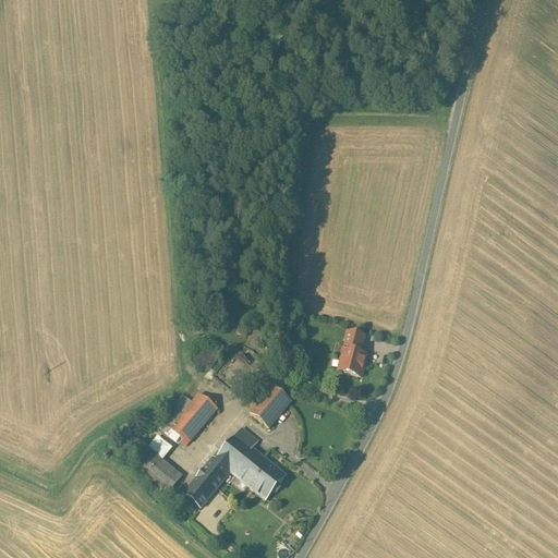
[(363,338),(349,334),(341,362),(343,362),(340,372),(350,374),(350,375),(361,378),(364,368),(362,367),(365,356),(359,355),(363,338)]
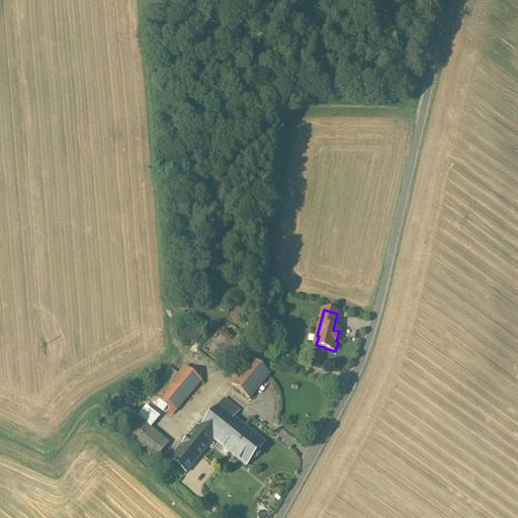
[(269,374),(252,360),(232,385),(249,400),(269,374)]
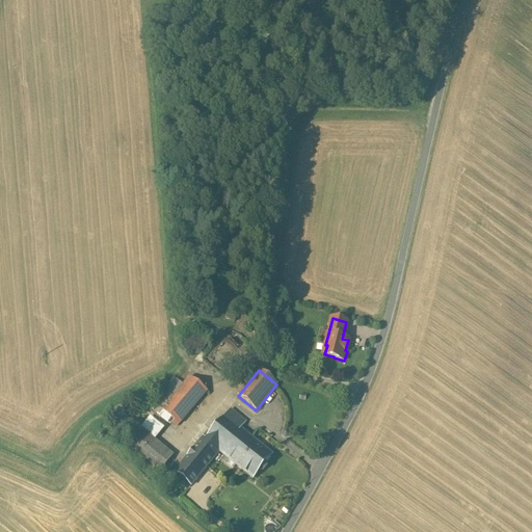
[(190,377),(183,384),(175,378),(154,404),(156,405),(153,409),(159,415),(162,410),(179,424),(207,391),(190,377)]
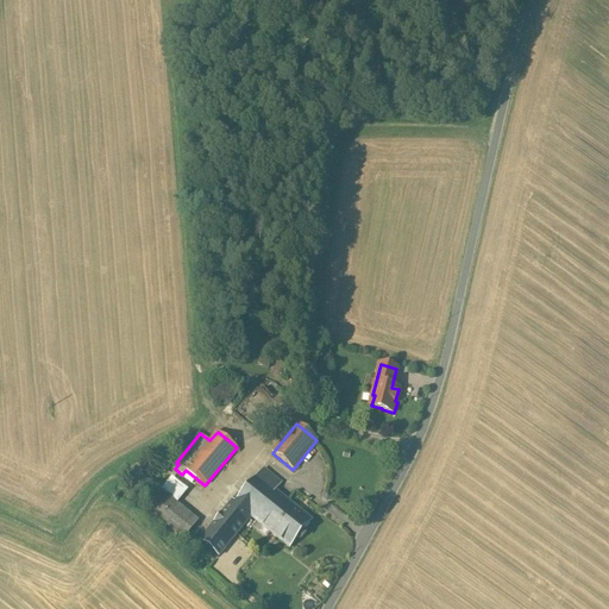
[(263,469),(240,497),(238,495),(233,502),(232,501),(228,504),(249,521),(251,518),(264,528),(287,501),(275,491),(281,483),(263,469)]
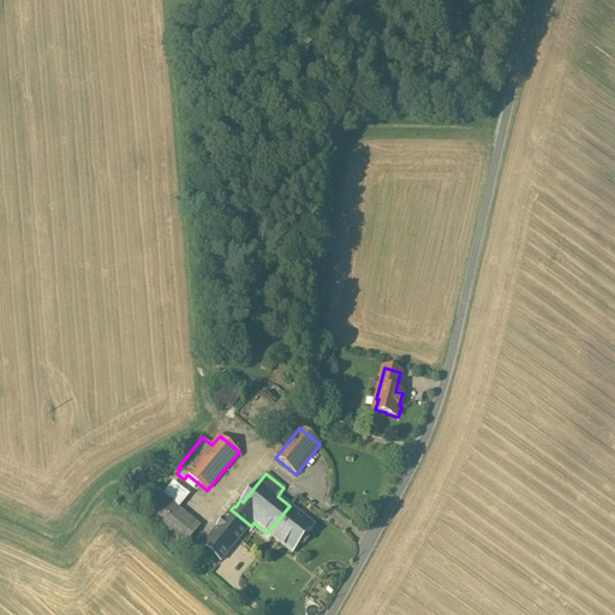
[(173,481),(147,514),(185,545),(199,526),(178,508),(190,495),(173,481)]
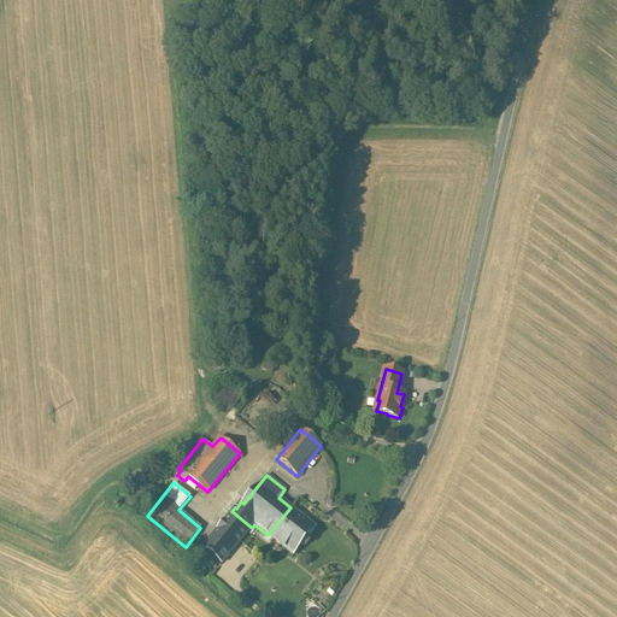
[(291,507),(268,535),(293,556),(316,528),(291,507)]
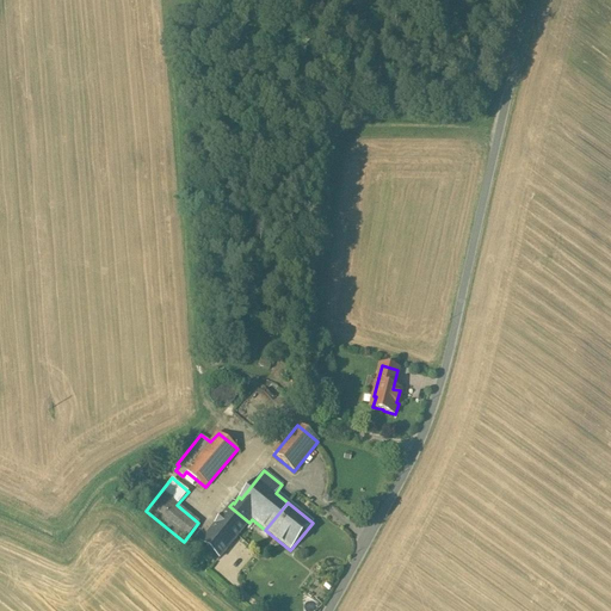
[(229,506),(201,543),(220,559),(250,523),(229,506)]
